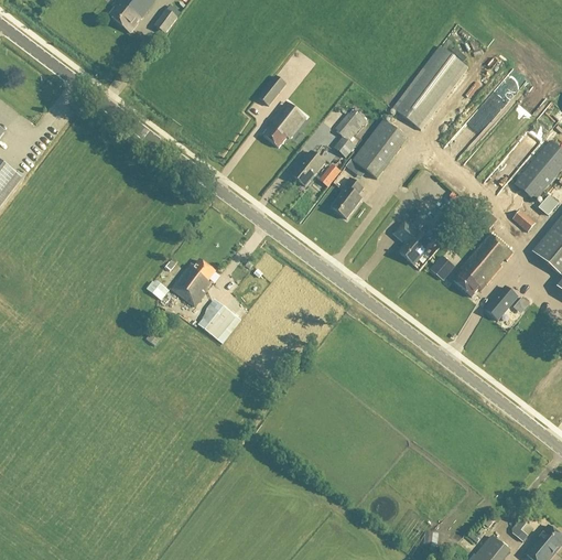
[(130,31),(138,22),(137,22),(153,0),(116,0),(112,4),(116,7),(109,14),(130,31)]
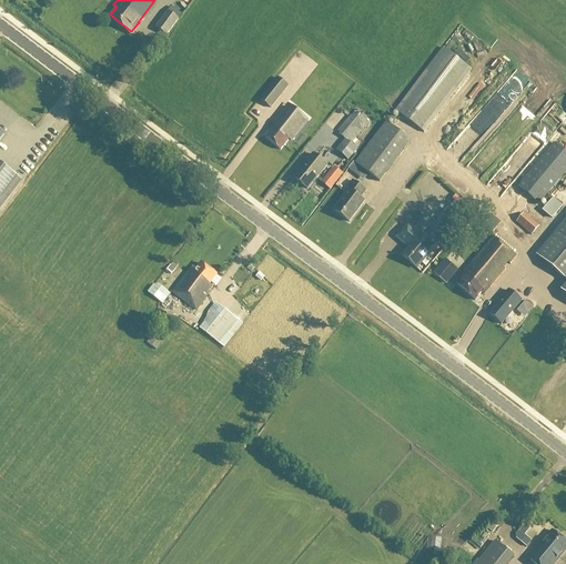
[(179,17),(183,12),(172,3),(169,9),(179,17)]
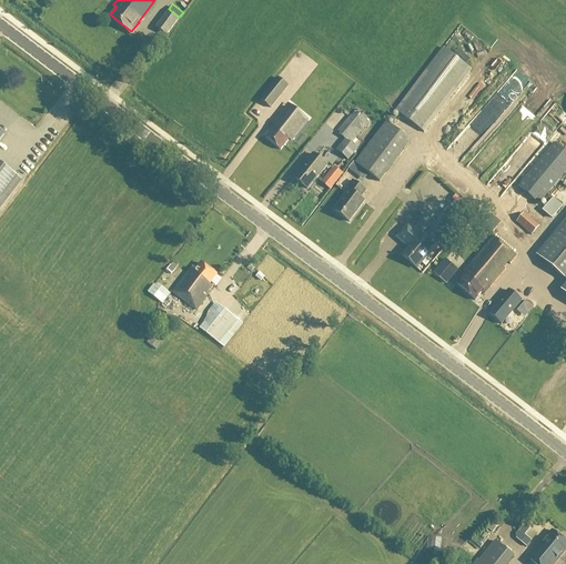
[(167,33),(179,17),(169,9),(155,24),(167,33)]
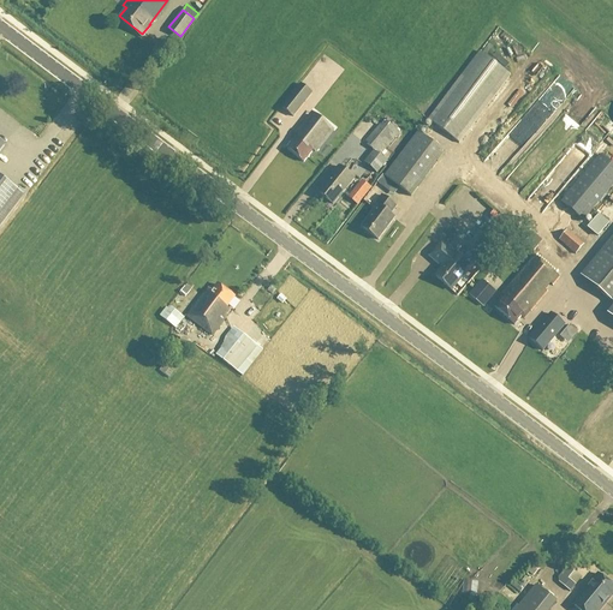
[(589,27),(597,39),(603,35),(594,23),(589,27)]
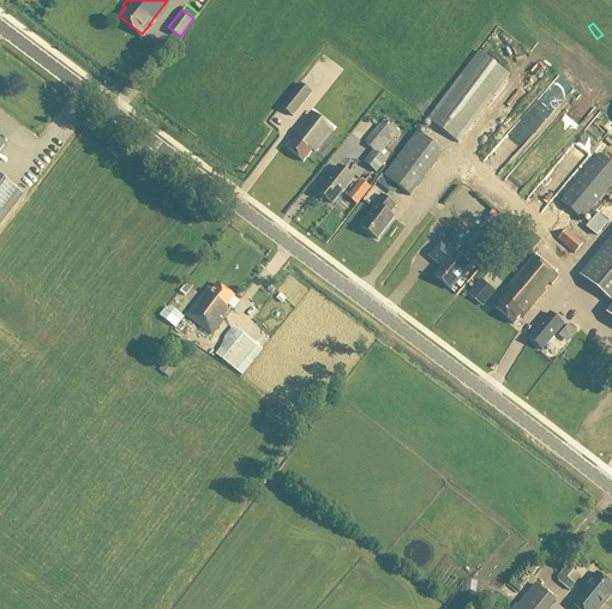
[(277,44),(286,36),(275,26),(268,36),(277,44)]
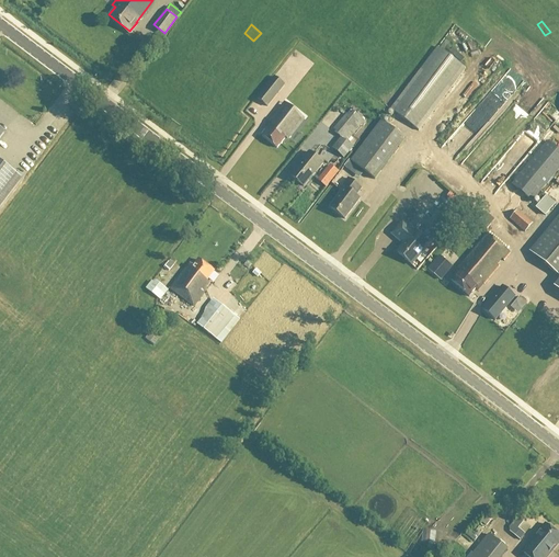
[(289,26),(284,31),(291,42),(297,37),(289,26)]
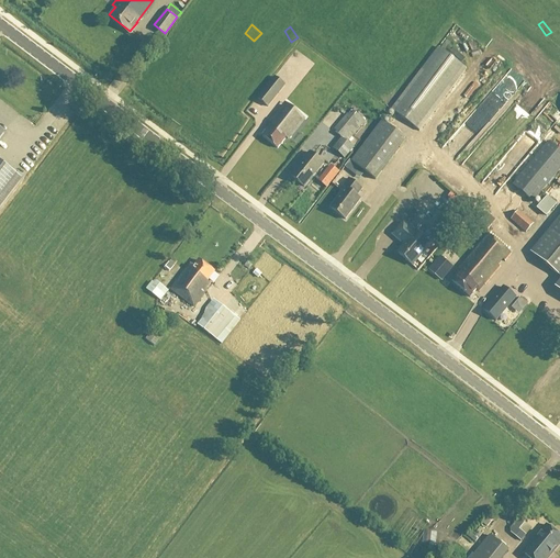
[(418,127),(467,66),(439,45),(391,107),(418,127)]
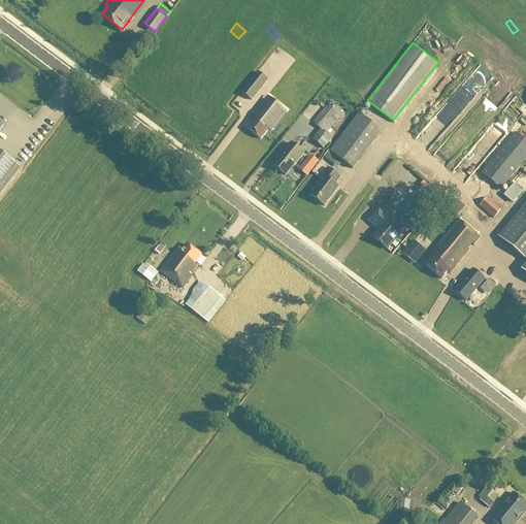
[(252,98),(267,77),(258,69),(241,90),(252,98)]
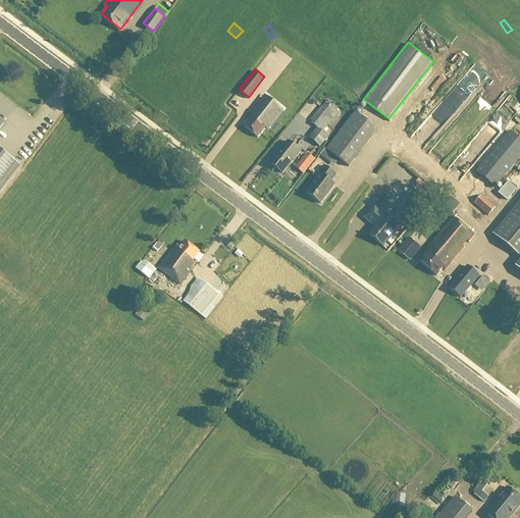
[(267,126),(282,108),(265,94),(249,113),(251,114),(243,123),(257,136),(265,125),(267,126)]
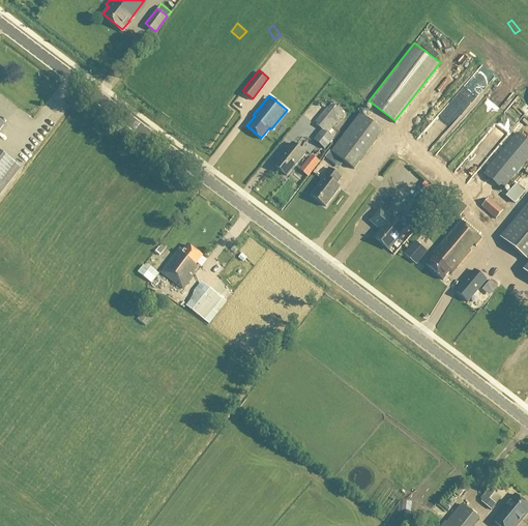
[(327,105),(316,119),(318,121),(317,122),(325,129),(326,127),(328,129),(344,111),(334,103),(330,108),(327,105)]
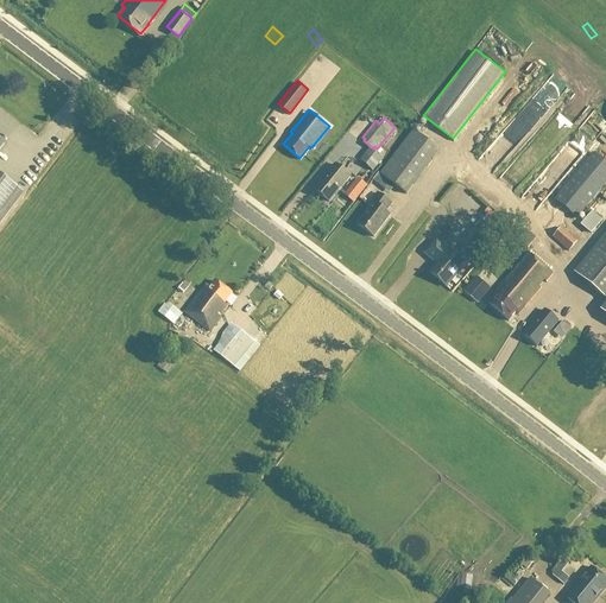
[(387,163),(412,182),(440,147),(415,128),(387,163)]
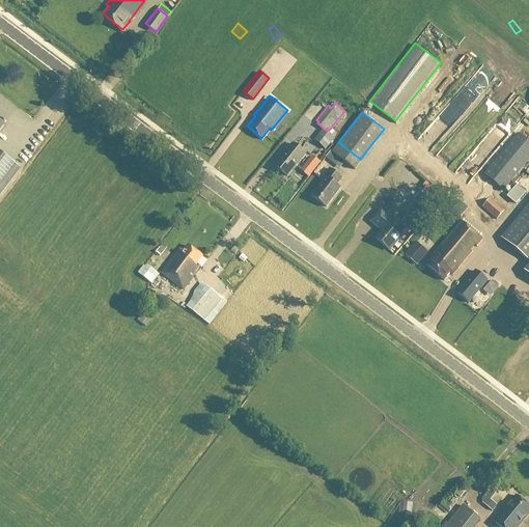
[(0,193),(20,167),(0,151),(0,128),(4,123),(0,119),(0,193)]
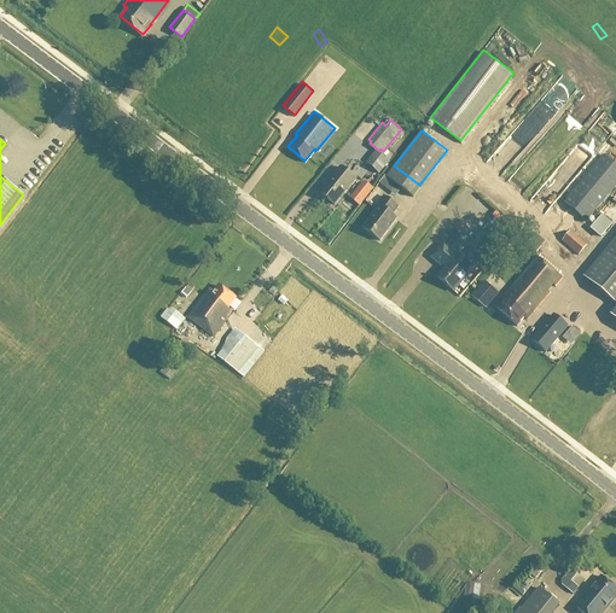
[(556,163),(565,173),(581,157),(573,147),(556,163)]
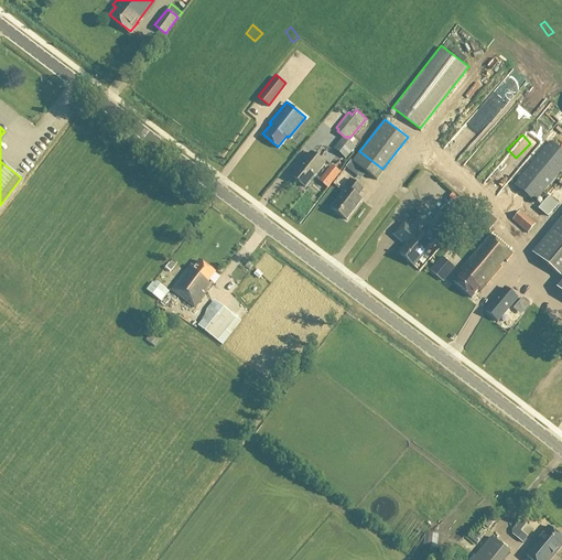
[(355,146),(344,137),(335,148),(346,158),(355,146)]
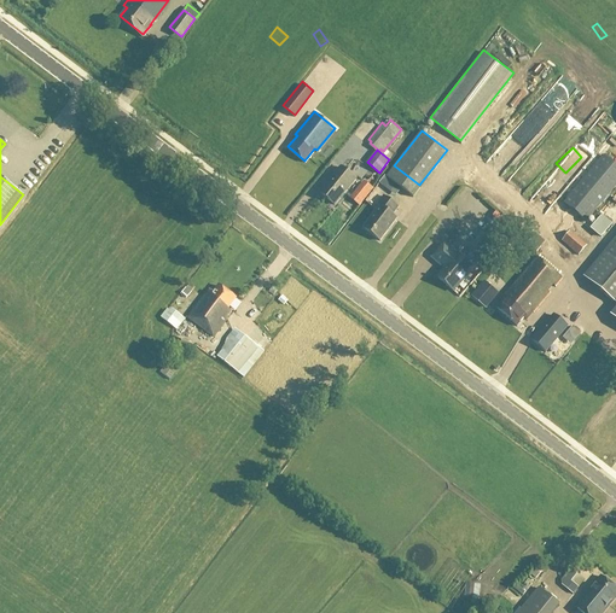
[(615,163),(603,153),(564,200),(586,219),(615,182),(615,163)]
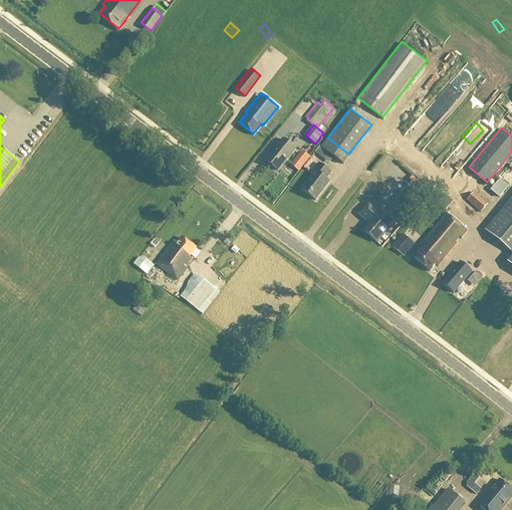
[(279,168),(295,147),(283,137),(271,152),(272,153),(267,159),(279,168)]
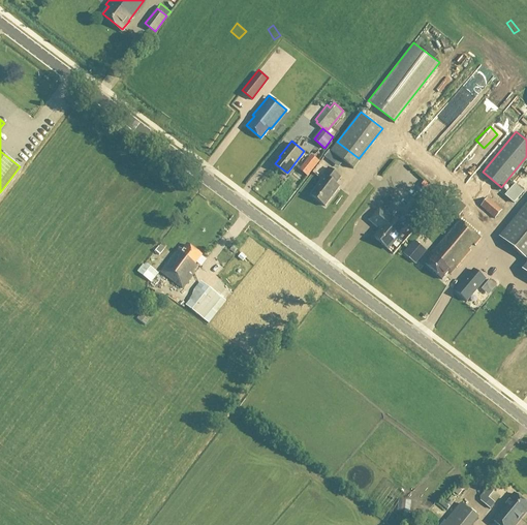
[(353,166),(359,158),(337,142),(332,150),(335,153),(353,166)]
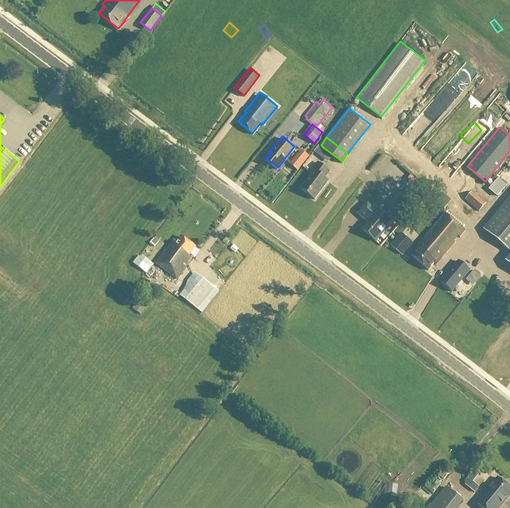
[(315,151),(319,154),(324,148),(321,145),(319,144),(314,150),(315,151)]
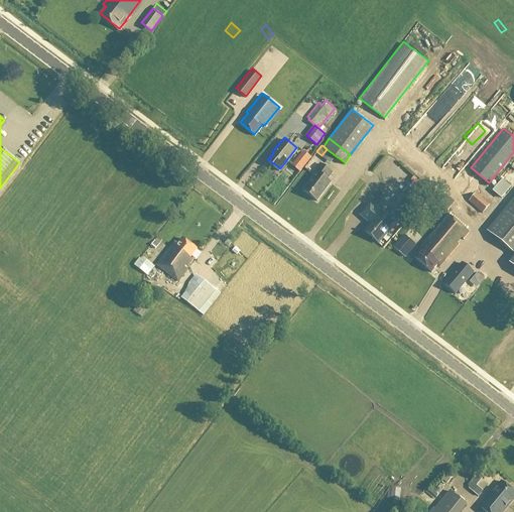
[(299,168),(305,161),(298,156),(293,163),(299,168)]
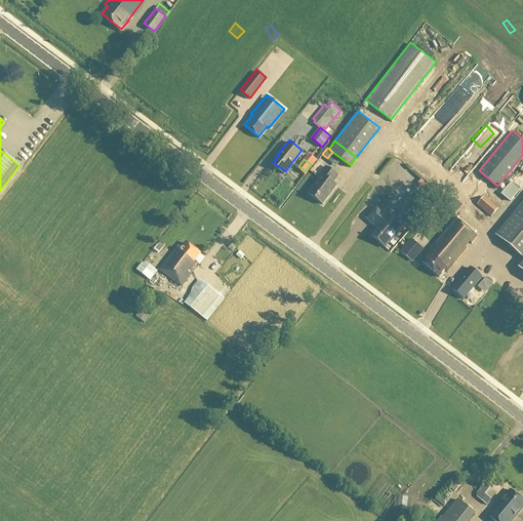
[(323,202),(336,184),(332,181),(337,173),(325,164),(320,172),(322,173),(309,192),(323,202)]
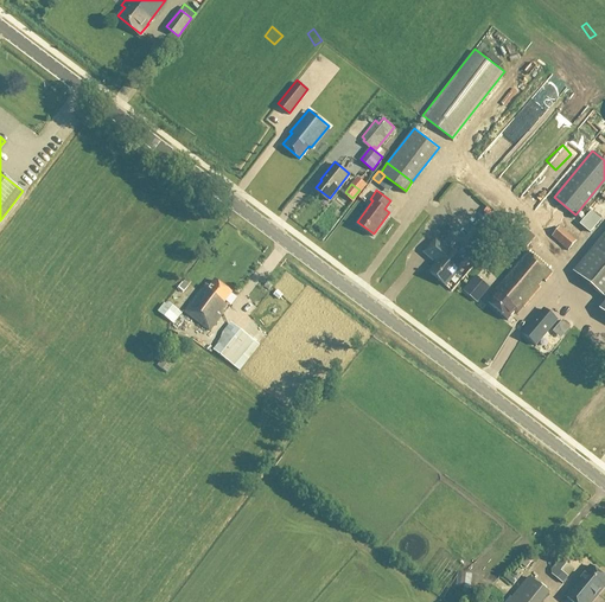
[(590,232),(599,219),(590,211),(579,224),(590,232)]
